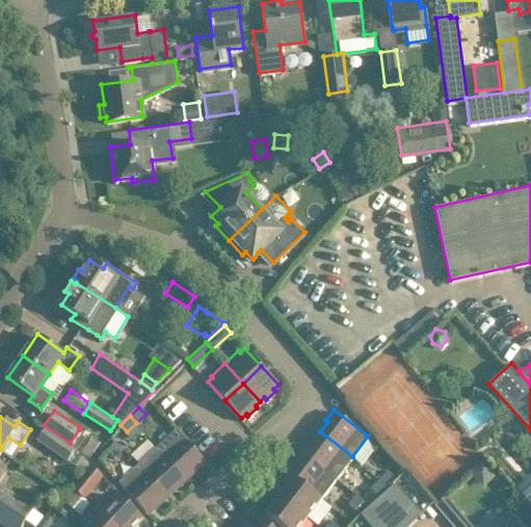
[(44,425),(35,438),(67,458),(68,458),(76,446),(70,443),(44,425)]
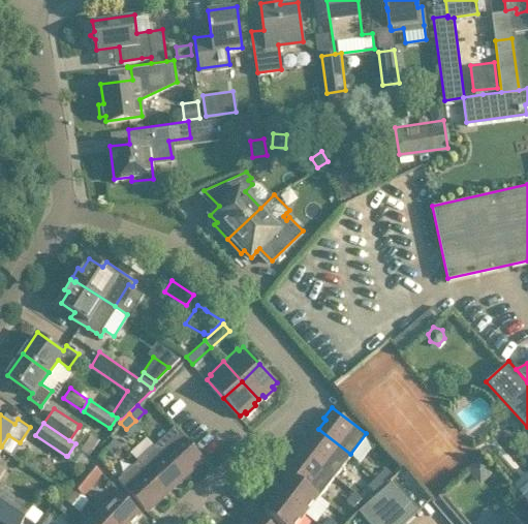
[(193,465),(203,456),(175,425),(155,442),(184,473),(183,471),(191,464),(193,465)]
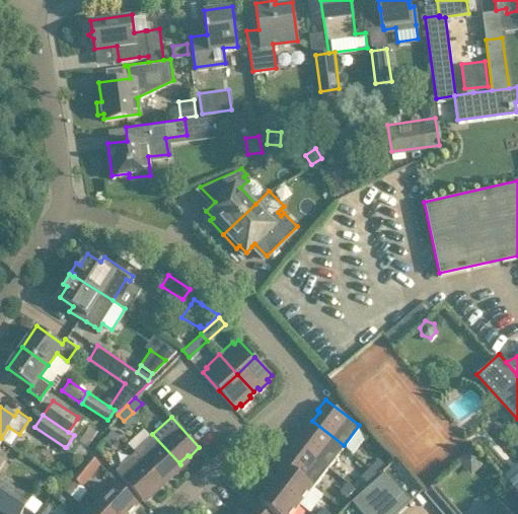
[(328,464),(344,445),(312,421),(310,419),(302,430),(304,431),(296,440),(328,464)]
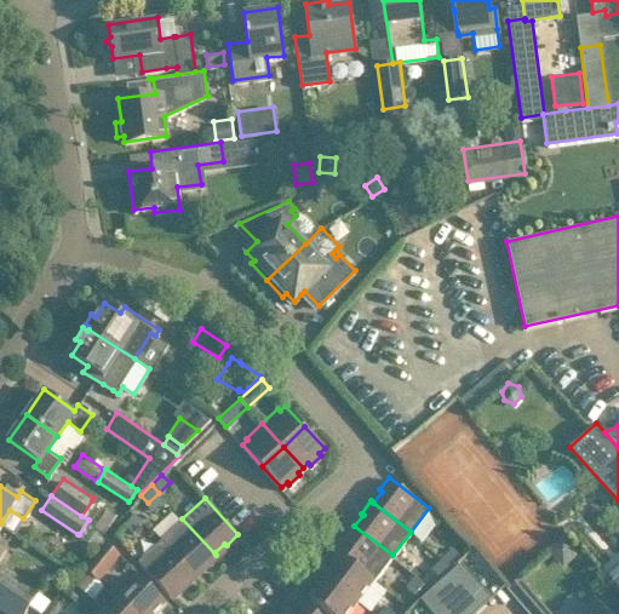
[(103,531),(115,512),(105,506),(93,523),(103,531)]
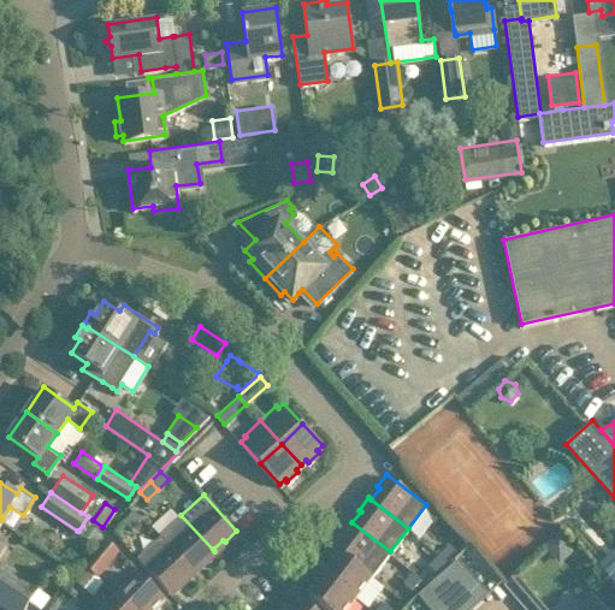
[(132,527),(141,515),(132,508),(123,519),(132,527)]
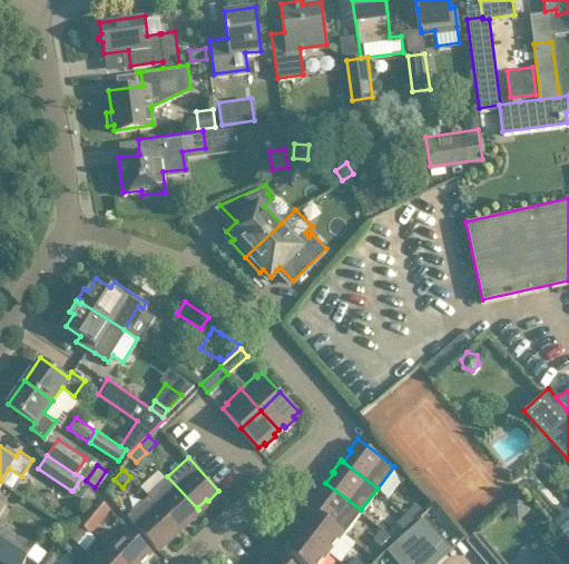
[(187,520),(198,510),(167,476),(147,495),(177,528),(178,527),(177,526),(186,517),(187,520)]
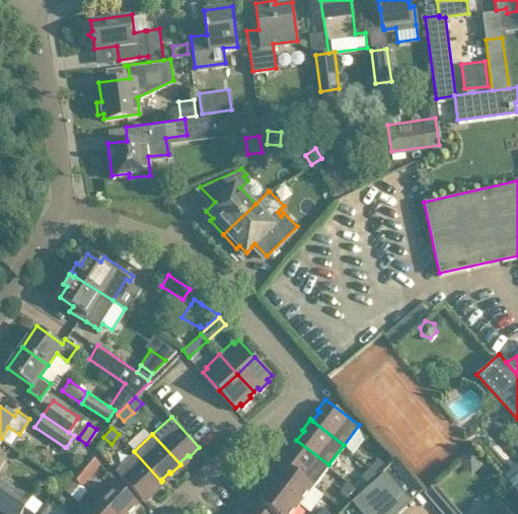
[(328,464),(296,440),(295,439),(287,450),(288,451),(281,461),(285,465),(312,486),(328,464)]
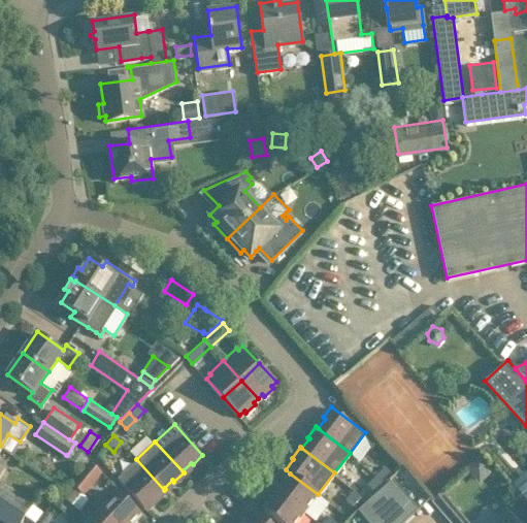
[(155,498),(164,490),(136,459),(117,477),(143,507),(154,497),(155,498)]
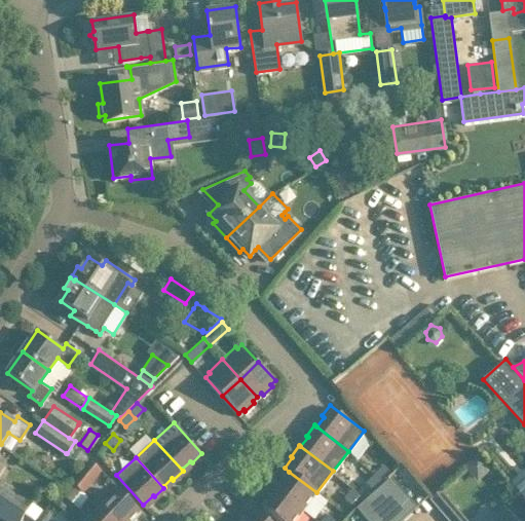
[(382,477),(389,470),(382,462),(374,471),(382,477)]
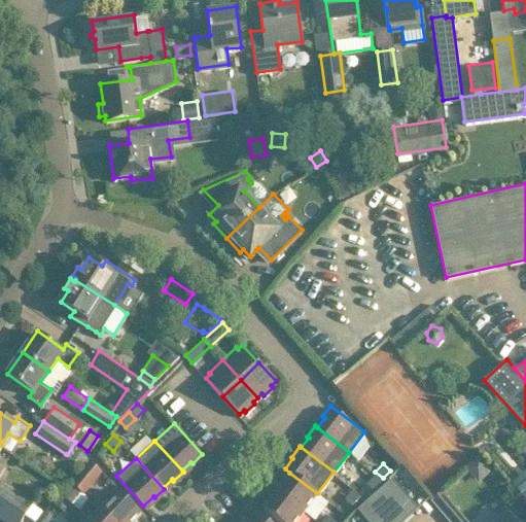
[(373,488),(383,478),(375,472),(365,481),(373,488)]
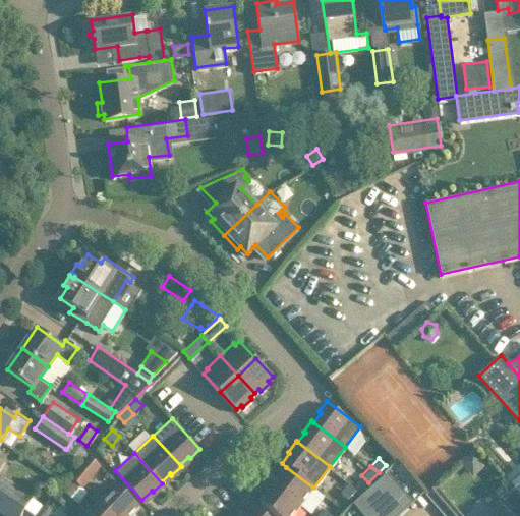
[(80,467),(71,478),(81,486),(91,475),(89,473),(80,467)]
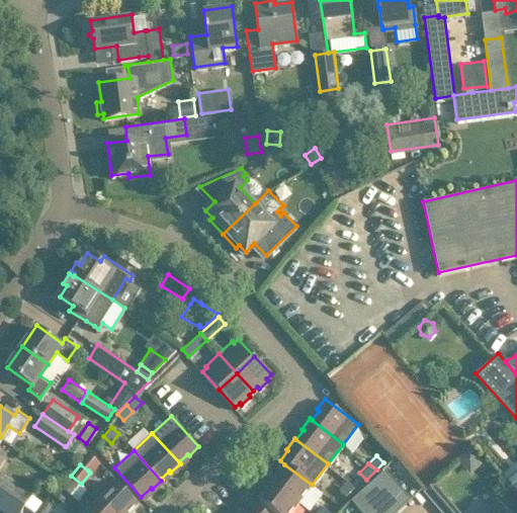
[(298,502),(312,485),(284,464),(271,481),(298,502)]
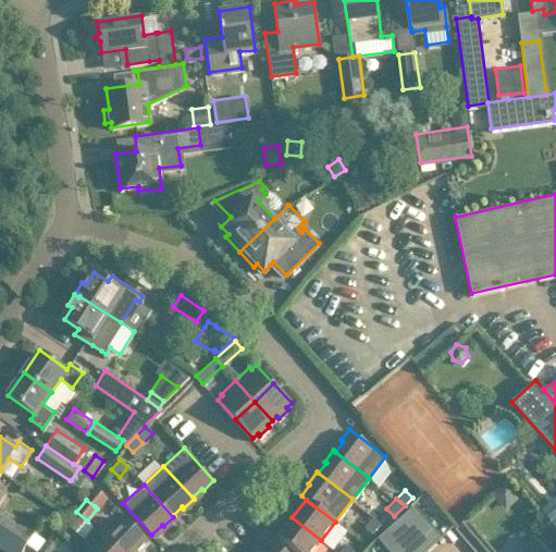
[(414,505),(378,537),(391,551),(421,551),(441,536),(414,505)]
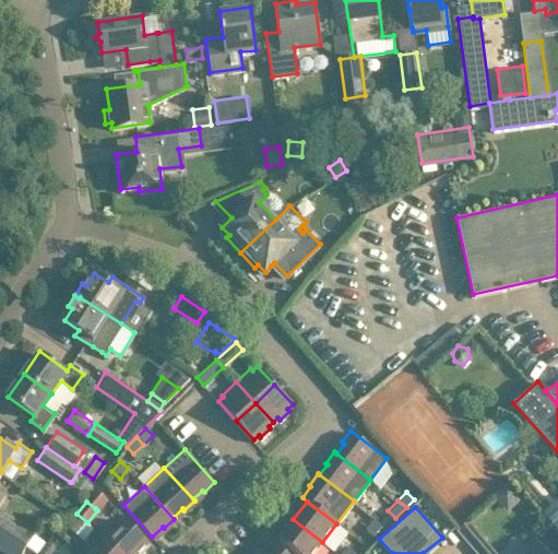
[(1,509),(0,511),(0,528),(26,544),(35,531),(1,509)]
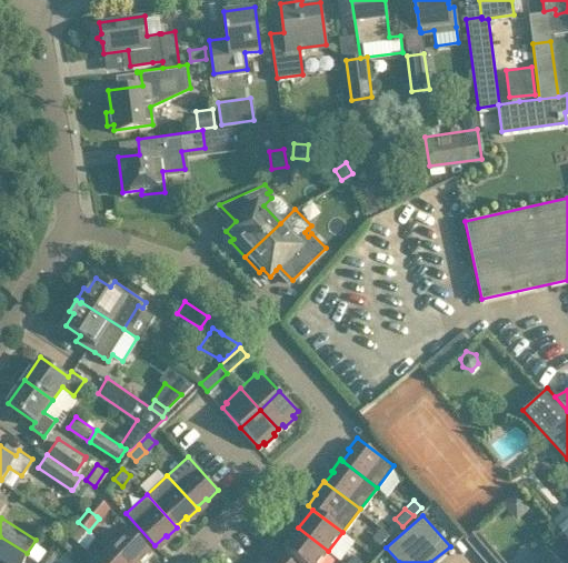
[(78,522),(69,534),(77,540),(85,546),(93,534),(89,531),(78,522)]
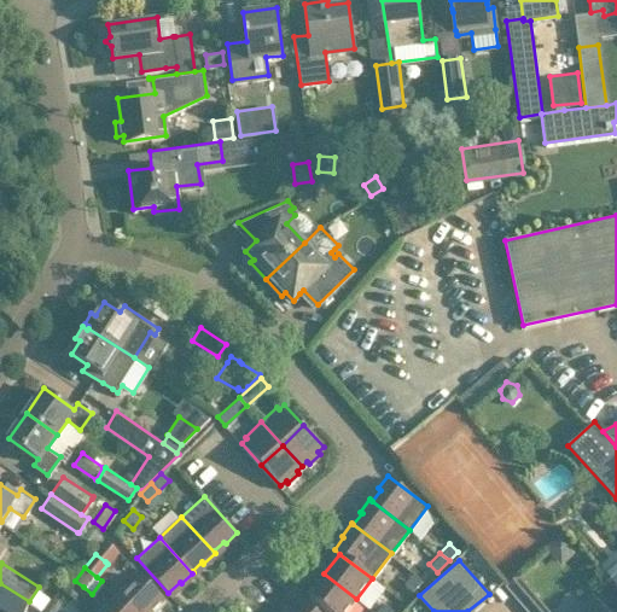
[(508,581),(535,611),(551,611),(518,572),(508,581)]
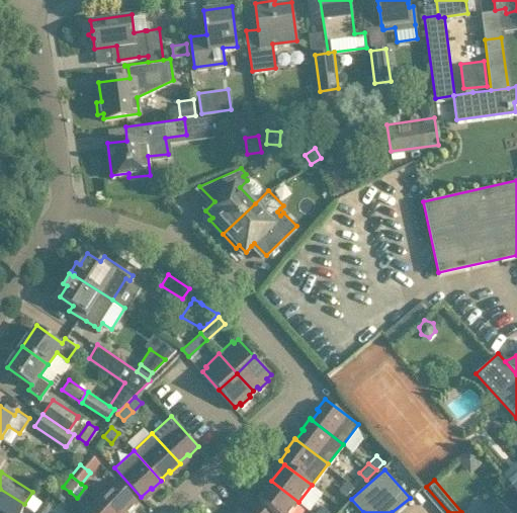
[(112,512),(127,512),(138,503),(114,481),(98,499),(112,512)]
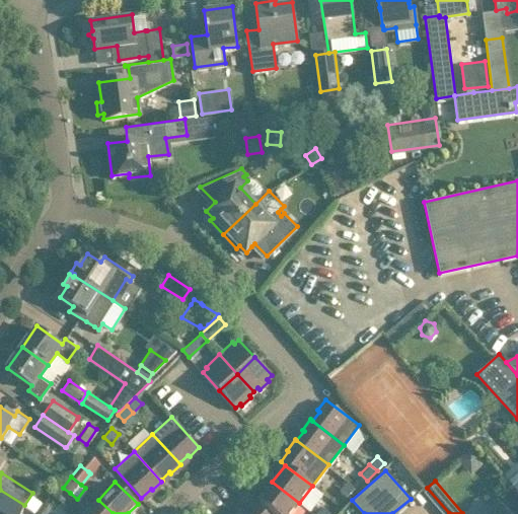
[(277,513),(289,513),(299,503),(272,482),(259,500),(277,513)]
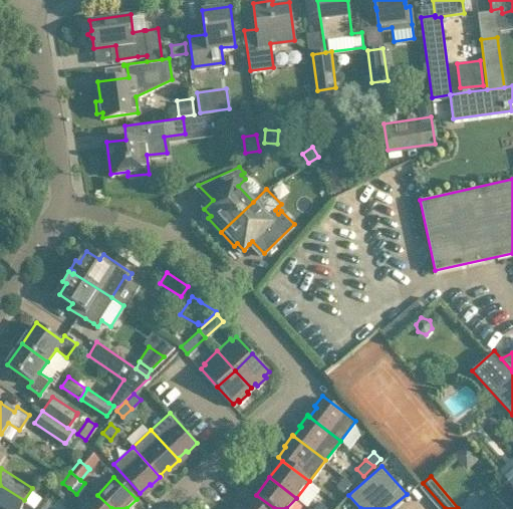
[(342,491),(350,482),(343,477),(336,485),(342,491)]
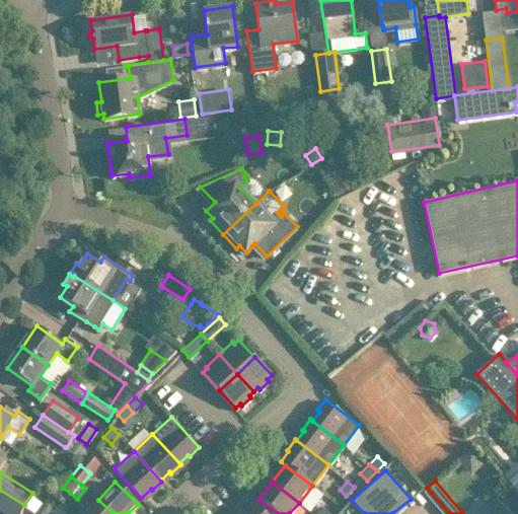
[(0,506),(11,513),(17,513),(24,505),(0,490),(0,506)]
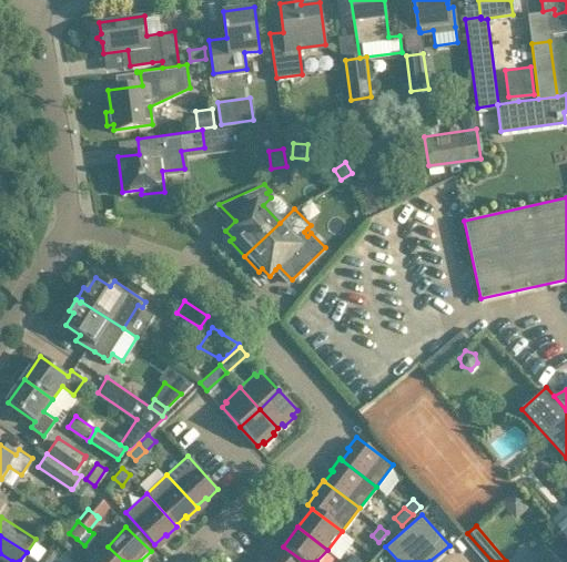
[(123,561),(108,547),(92,561),(123,561)]
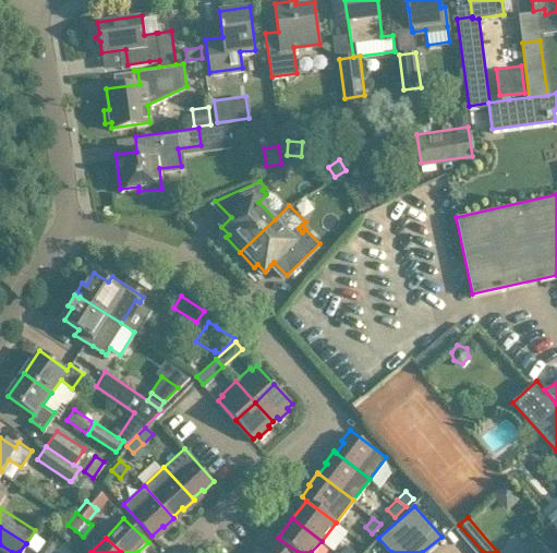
[(548,552),(535,538),(519,552),(520,552),(548,552)]
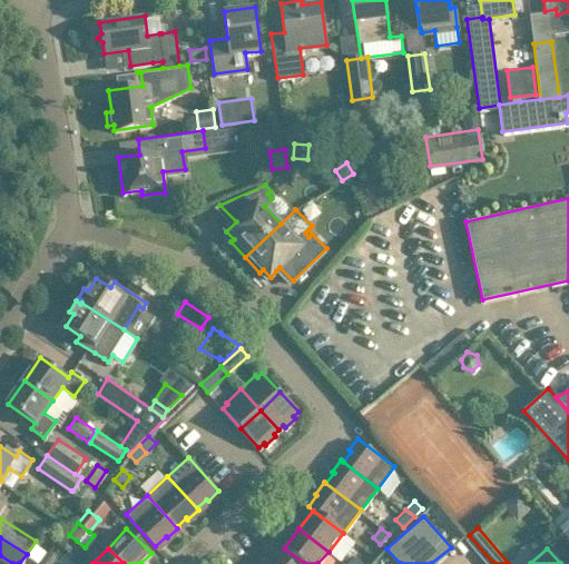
[(290,563),(278,553),(267,563),(290,563)]
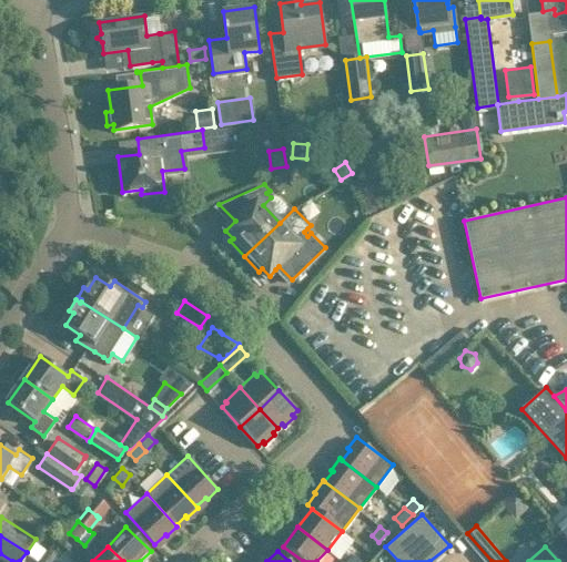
[(343,561),(358,561),(362,560),(353,552),(343,561)]
